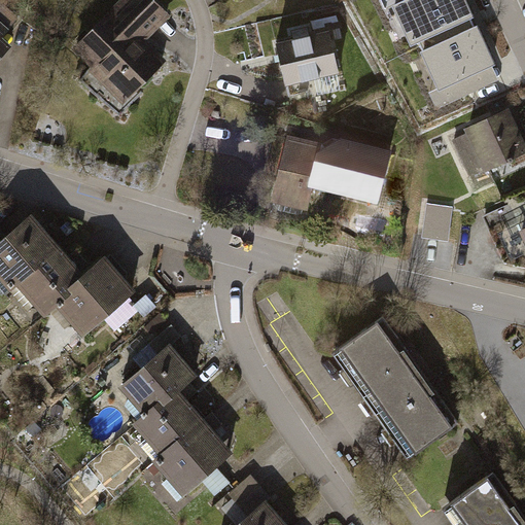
[(171,14),(156,0),(117,0),(74,44),(129,97),(169,57),(148,37),(171,14)]
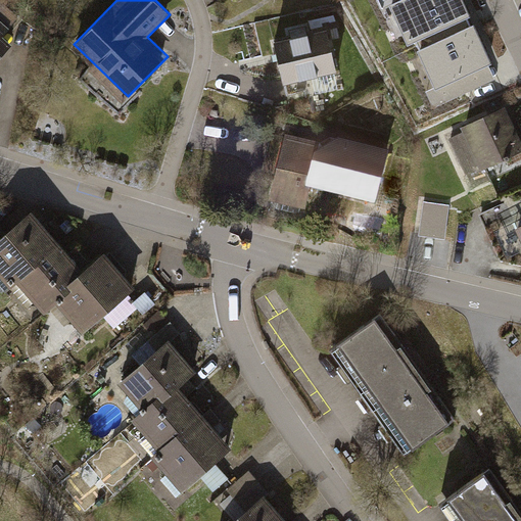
[(403,0),(395,3),(412,40),(418,37),(439,84),(489,60),(462,0),(403,0)]
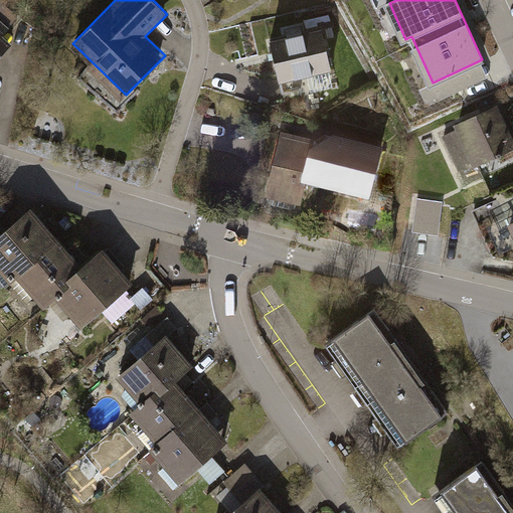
[(10,27),(0,18),(0,57),(14,41),(5,33),(10,27)]
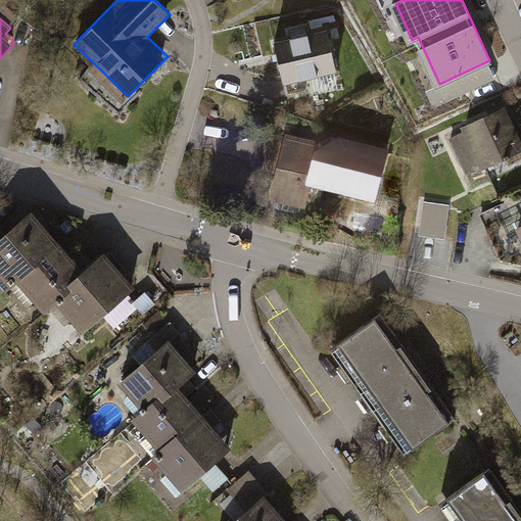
[(333,26),(272,37),(281,88),(342,77),(333,26)]
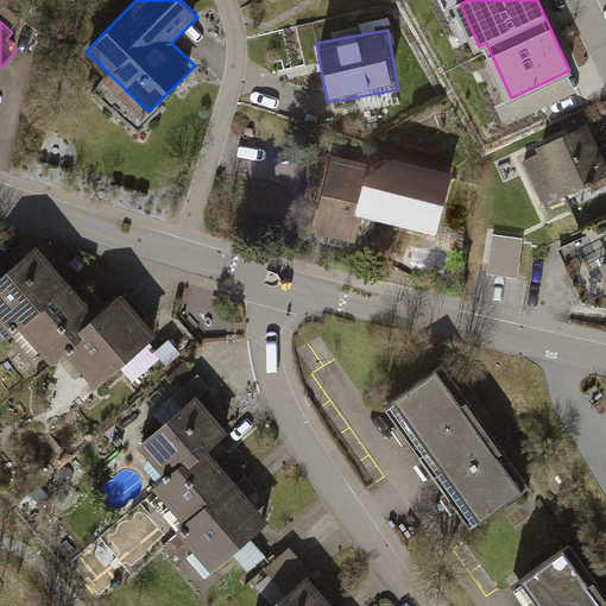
[(601,176),(584,134),(540,153),(557,195),(601,176)]
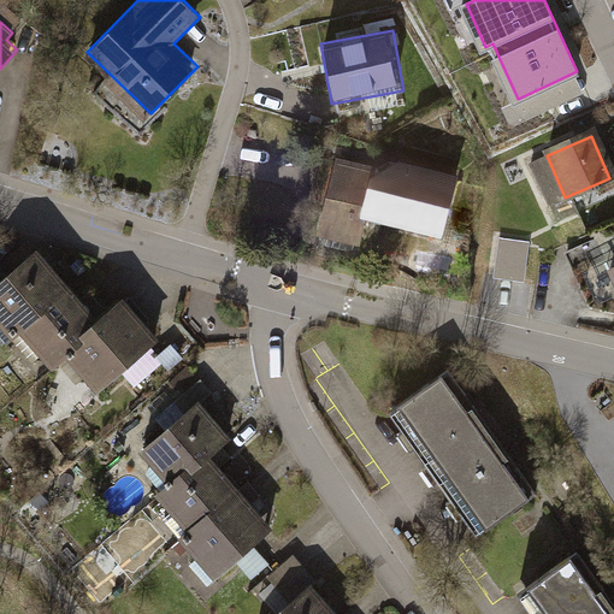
[(395,164),(393,175),(341,164),(323,243),(369,253),(373,230),(443,246),(458,177),(395,164)]
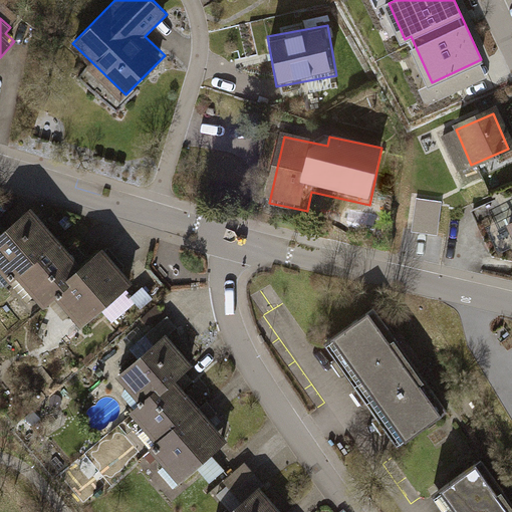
[(442,231),(448,198),(422,193),(416,226),(442,231)]
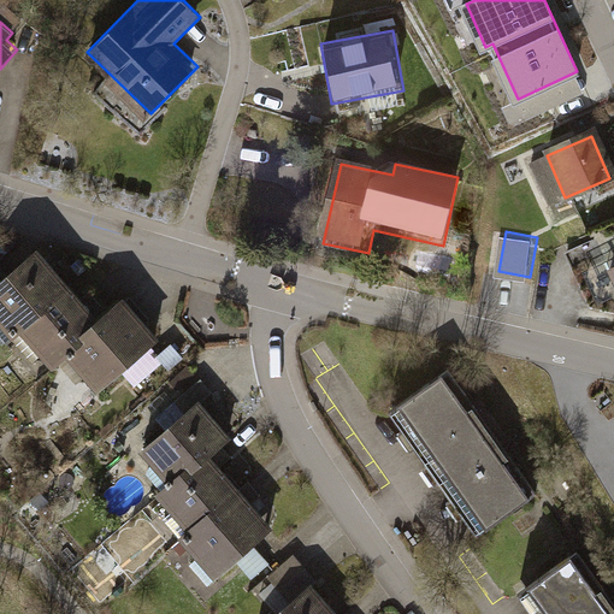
[(70,290),(36,251),(0,281),(0,326),(10,341),(70,290)]
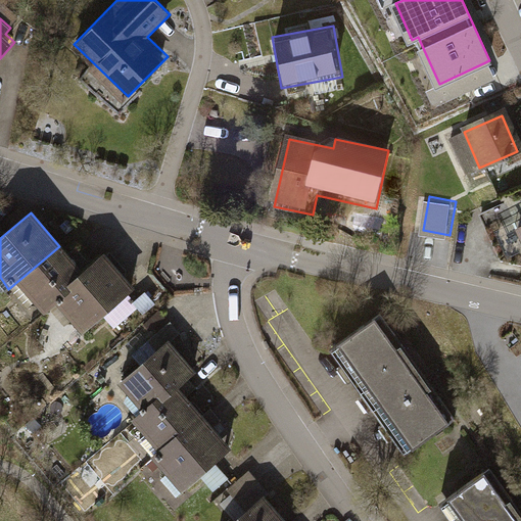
[(8,289),(42,322),(57,310),(86,280),(59,246),(8,289)]
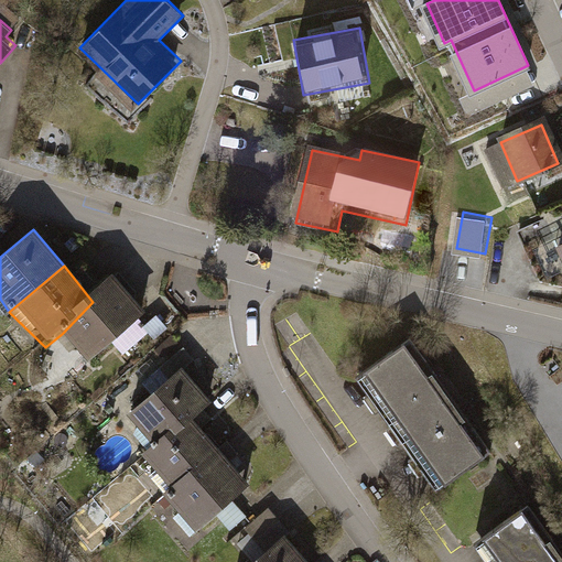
[(88,363),(146,313),(117,283),(62,334),(88,363)]
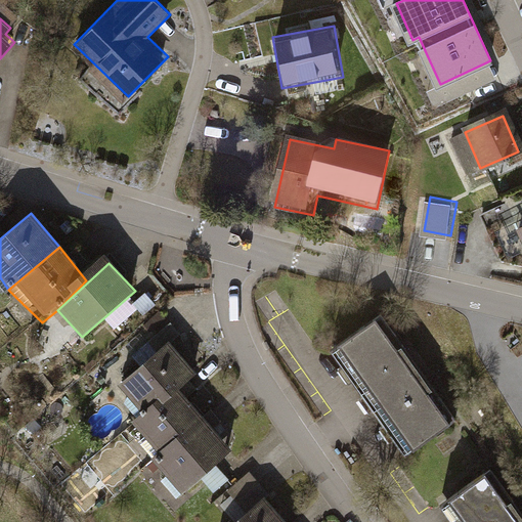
[(181,335),(172,323),(133,355),(143,366),(171,344),(181,335)]
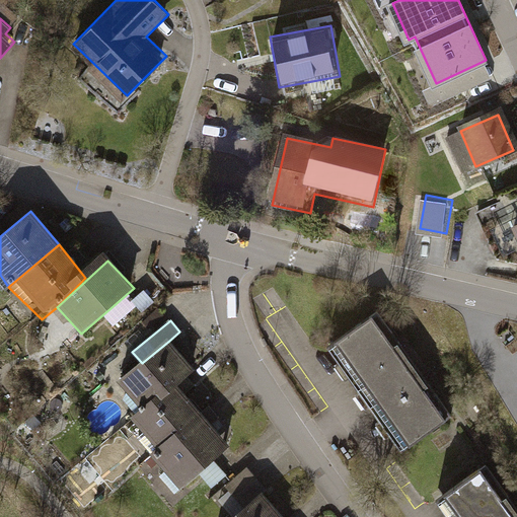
[(340,351),(412,453),(447,428),(375,325),(340,351)]
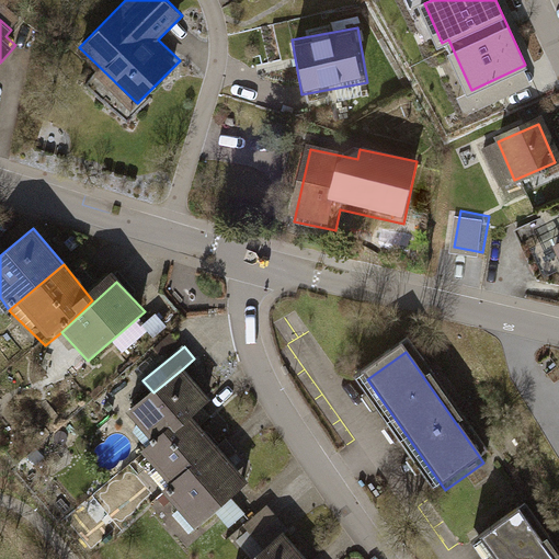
[(190,414),(208,398),(183,368),(153,392),(137,406),(127,414),(153,445),(190,414)]
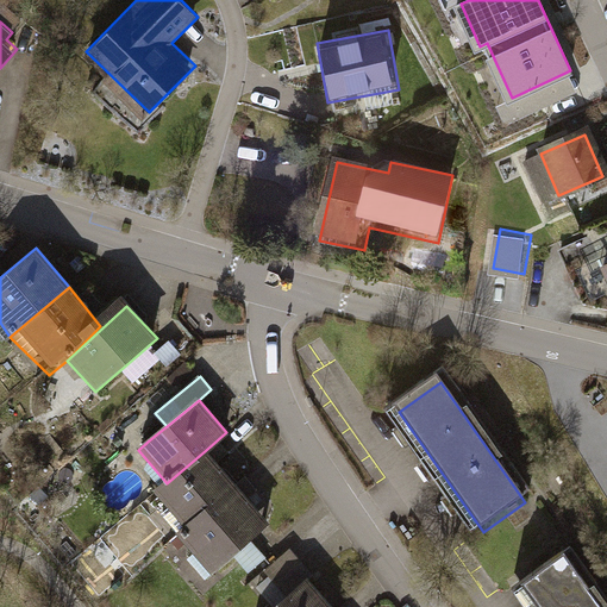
[(183,526),(235,482),(206,450),(167,483),(155,493),(183,526)]
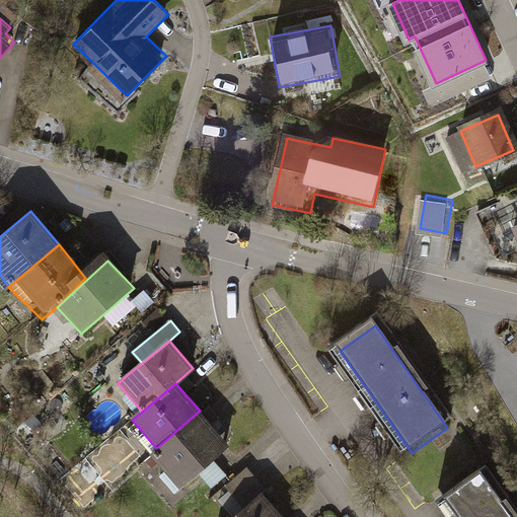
[(179,489),(229,446),(200,411),(156,448),(149,453),(179,489)]
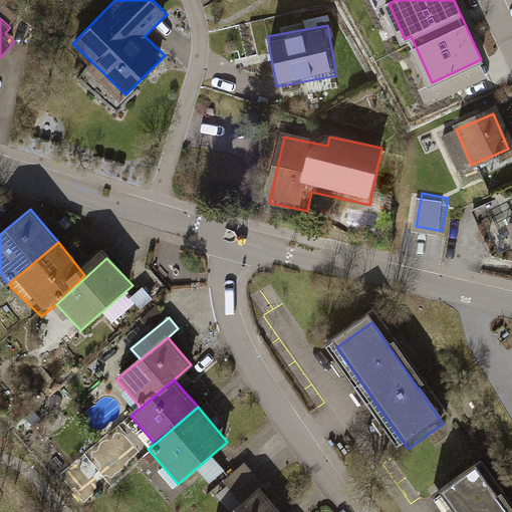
[(265,479),(246,459),(213,487),(232,508),(261,482),(265,479)]
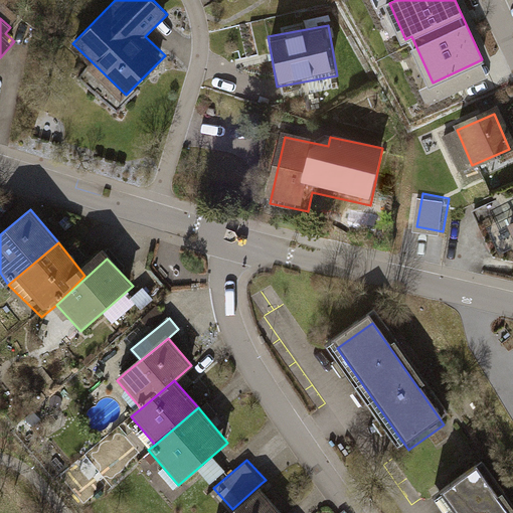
[(437,504),(443,512),(506,512),(480,473),(437,504)]
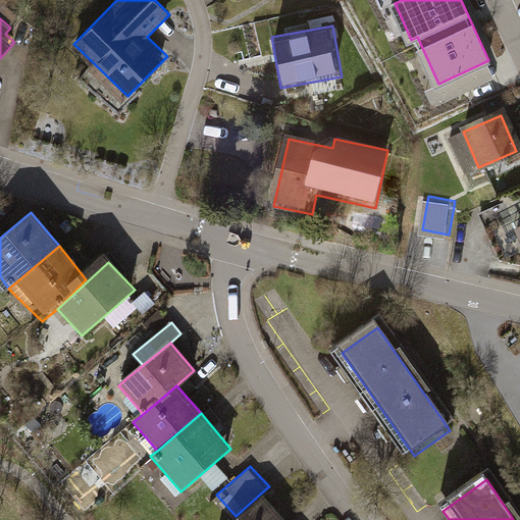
[(293,519),(265,489),(236,516),(230,519),(293,519)]
